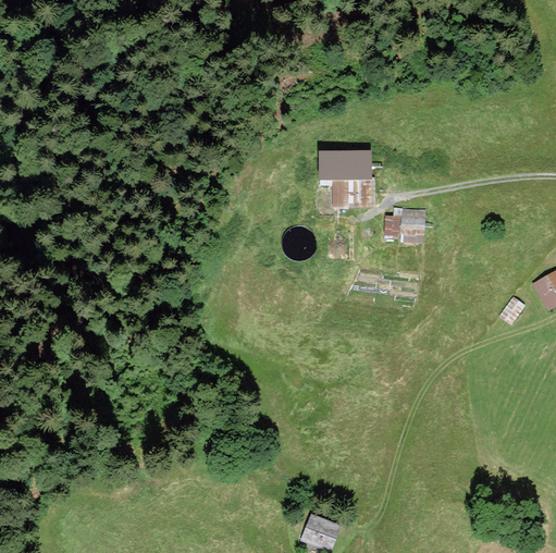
[(369,179),(369,150),(320,150),(321,182),(333,181),(333,203),(372,201),(372,179),(369,179)]
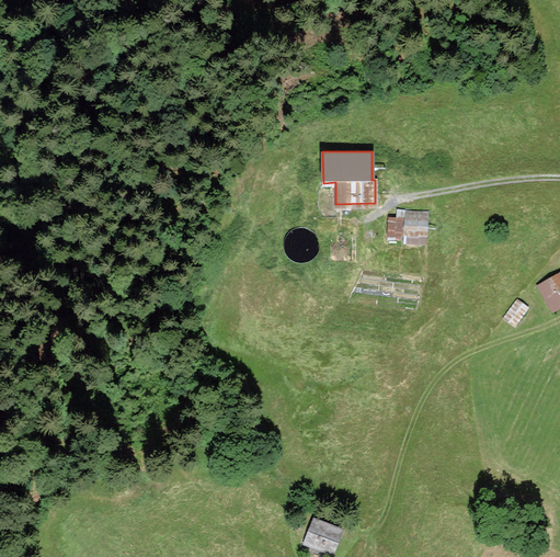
[(426,232),(426,207),(398,206),(397,216),(389,216),(388,235),(400,236),(400,231),(426,232)]
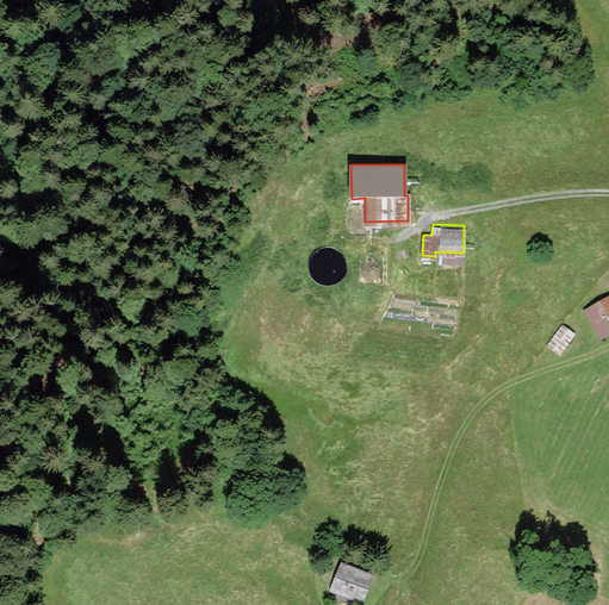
[(608,330),(608,294),(585,307),(601,335),(608,330)]
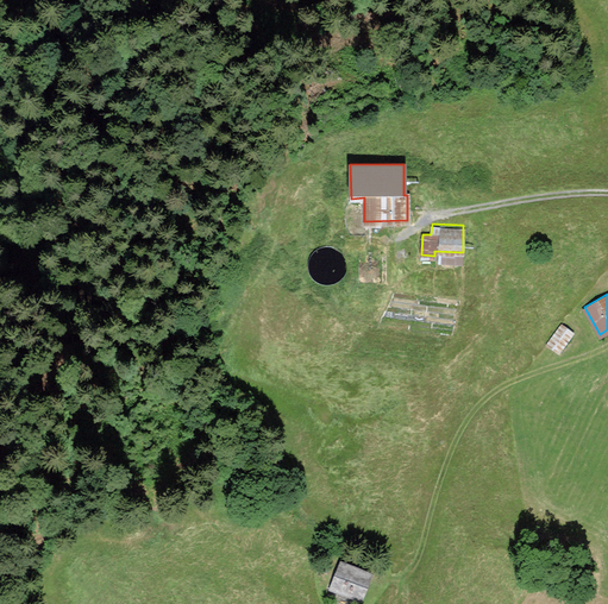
[(571,331),(559,322),(546,340),(558,348),(571,331)]
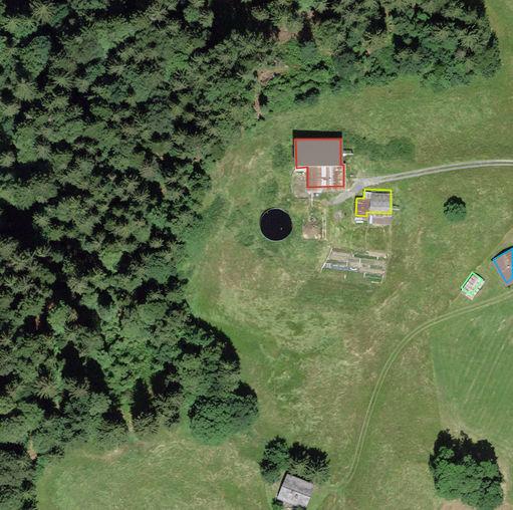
[(312,483),(287,473),(278,494),(303,504),(312,483)]
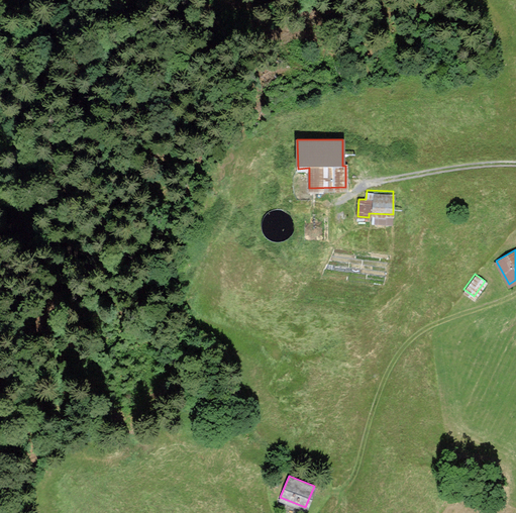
All buildings are outlined.
